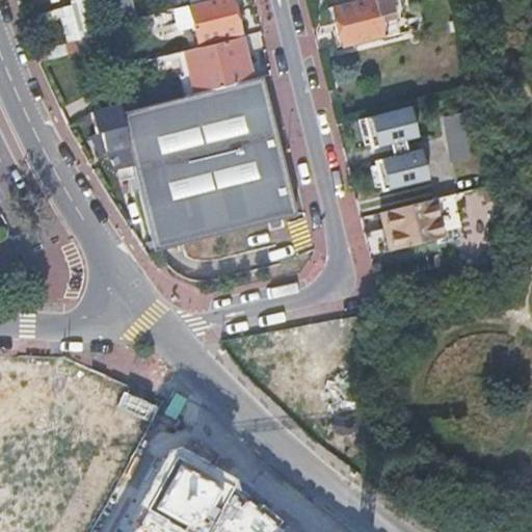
[(129,0),(109,0),(113,11),(131,6),(129,0)]
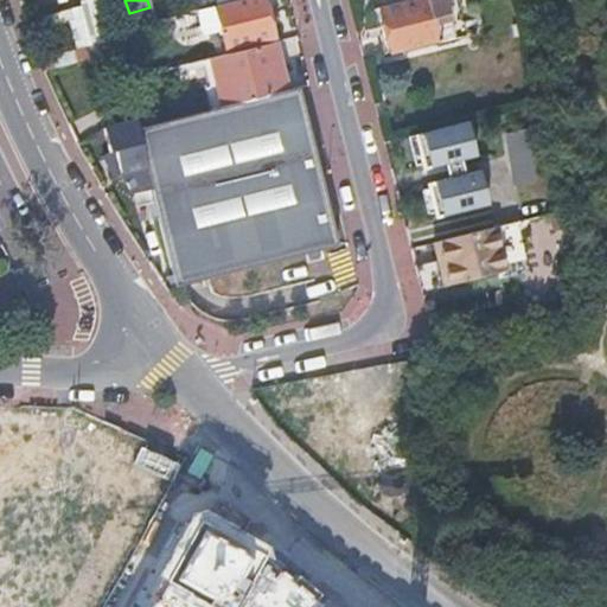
[(263,0),(235,0),(216,5),(225,49),(273,37),(263,0)]
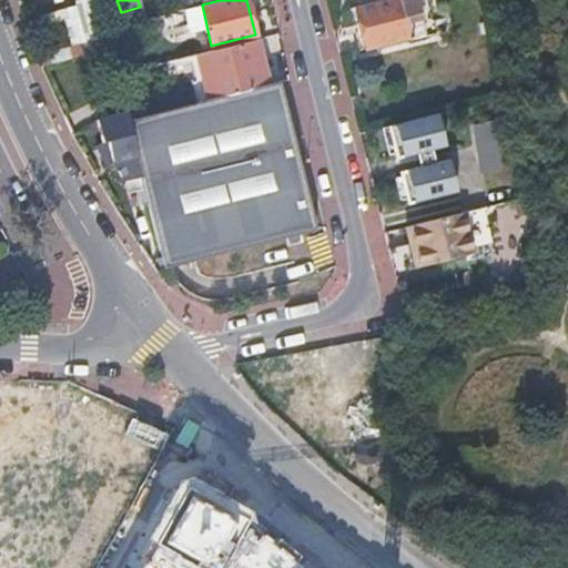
[(406,44),(421,41),(409,0),(394,0),(354,10),(357,27),(359,37),(363,51),(405,41),(406,44)]
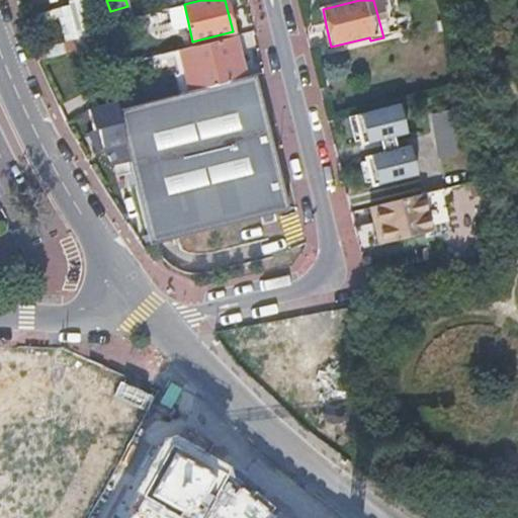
[(68,5),(56,8),(63,38),(75,36),(68,5)]
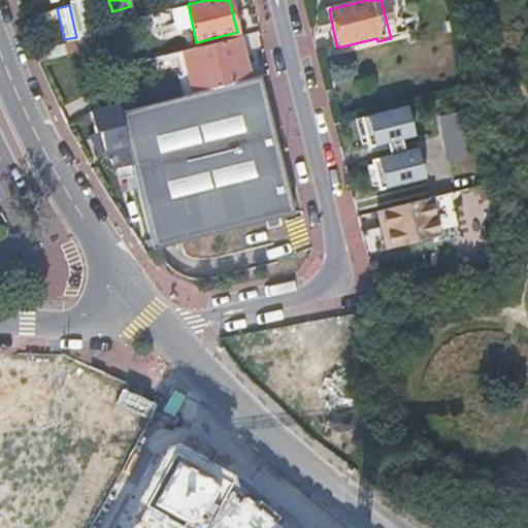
[(97,26),(101,45),(107,70),(122,66),(111,23),(97,26)]
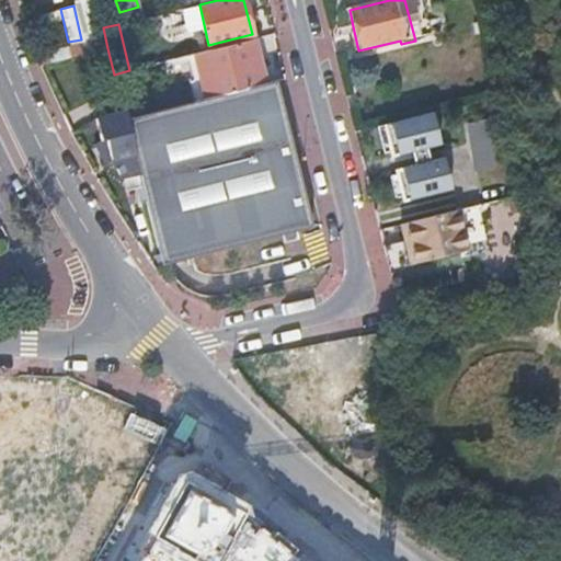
[(207,100),(265,84),(255,39),(197,54),(207,100)]
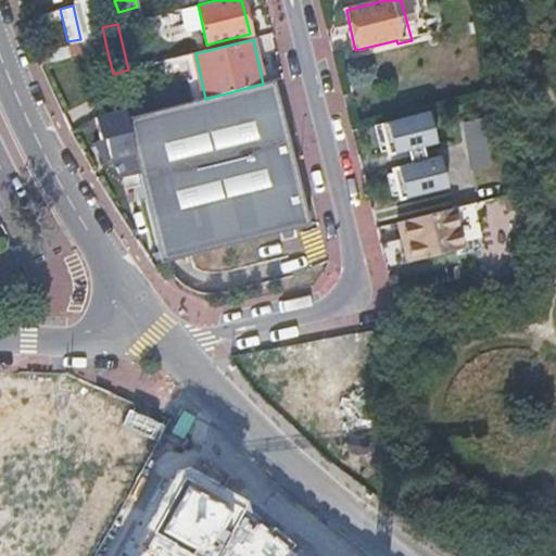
[(196,101),(205,99),(196,53),(185,55),(196,101)]
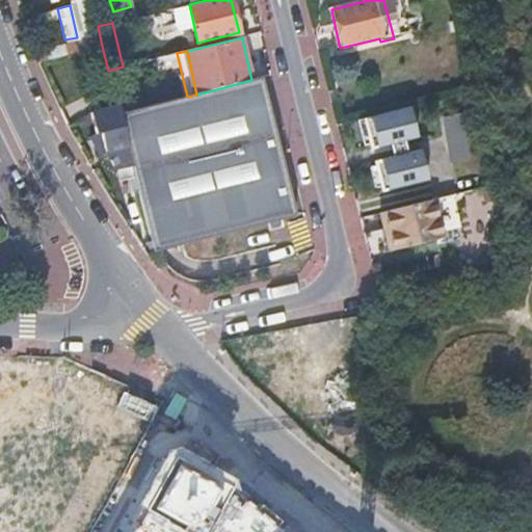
[(131,160),(274,125),(263,77),(251,80),(196,95),(187,97),(120,114),(129,151),(131,160)]
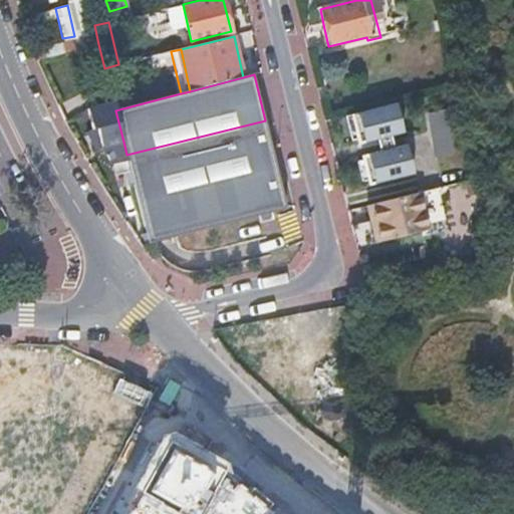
[(136,193),(274,157),(265,120),(126,155),(134,184),(136,193)]
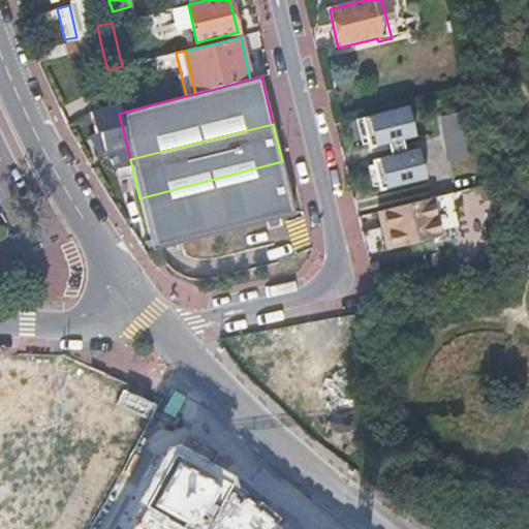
[(129,191),(137,189),(130,159),(128,150),(111,154),(115,174),(129,191)]
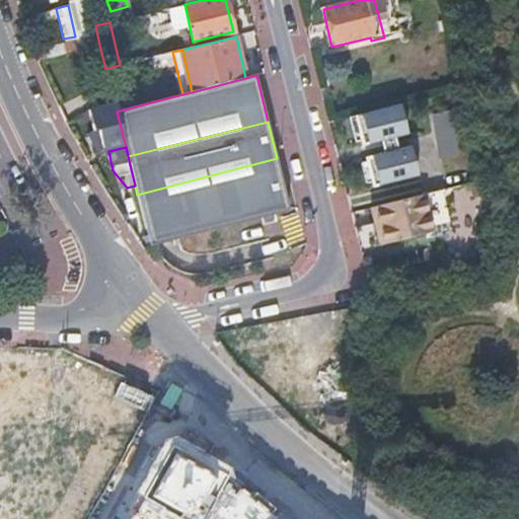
[(290,211),(277,158),(137,195),(149,243),(290,211)]
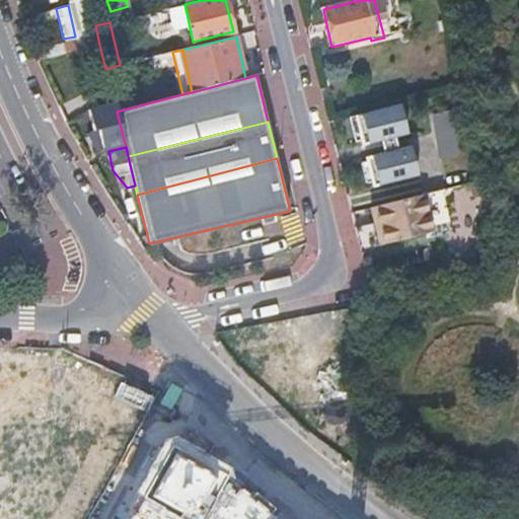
[(430,234),(421,197),(368,210),(378,247),(430,234)]
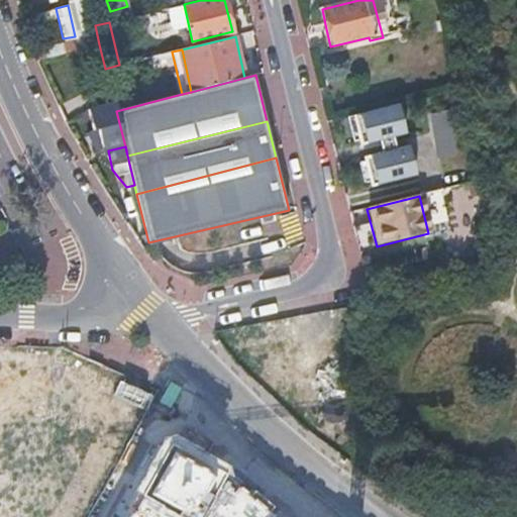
[(0,516),(48,516),(94,424),(0,379),(0,516)]
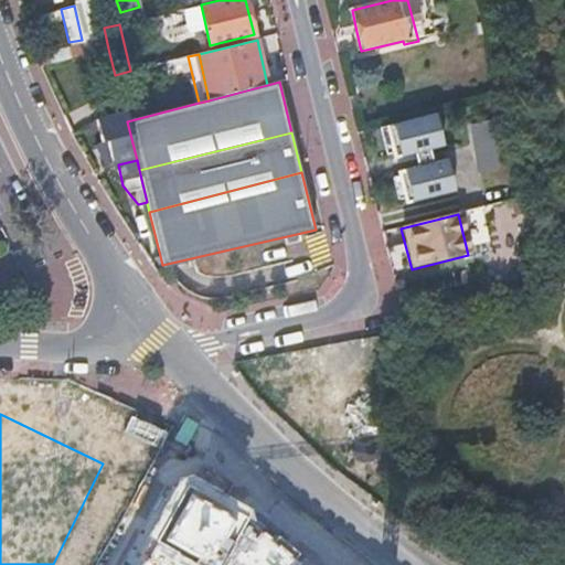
[(298,564),(300,564),(259,526),(254,508),(194,475),(181,478),(149,535),(153,539),(138,564),(298,564)]
